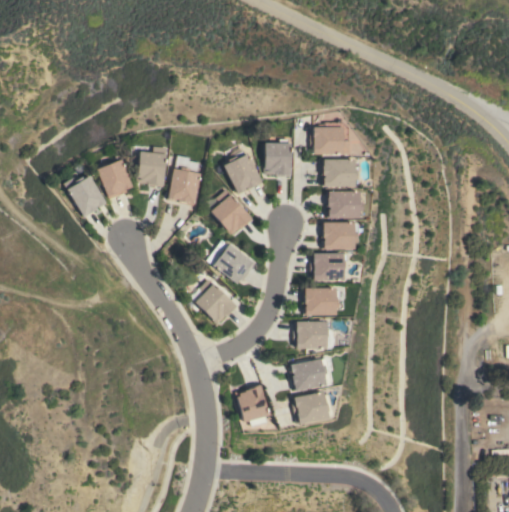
[(313,127),(325,127),(325,122),(343,122),(348,128),(348,140),(349,140),(349,154),(314,154),(313,127)]
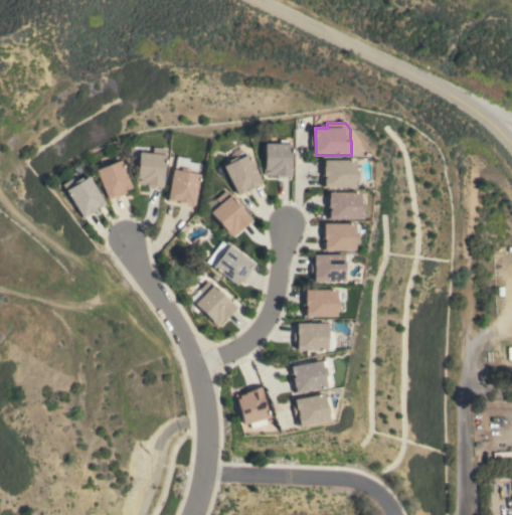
[(293,177),(278,177),(278,175),(266,175),(266,168),(268,168),(267,144),(282,144),(282,140),(290,140),(290,144),(293,144),(293,177)]
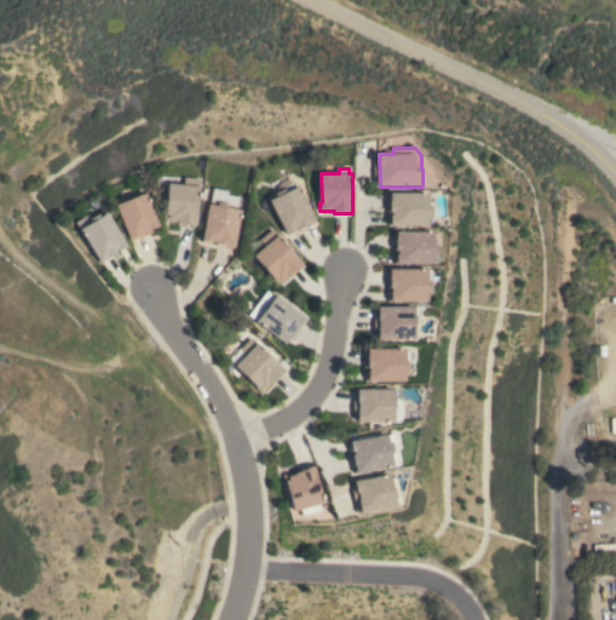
[(171,183),(186,184),(188,177),(203,178),(199,225),(180,224),(180,222),(167,220),(171,183)]
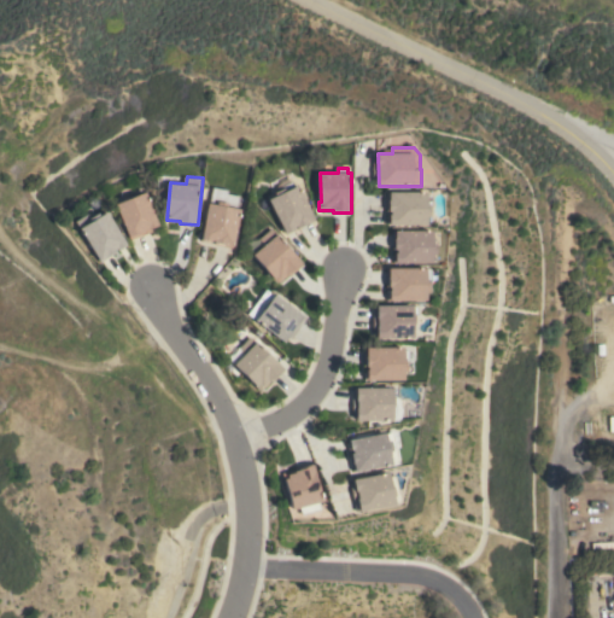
[(317,220),(300,228),(298,225),(296,226),(297,229),(287,233),(272,199),(278,196),(275,193),(288,186),(290,188),(299,185),(317,220)]
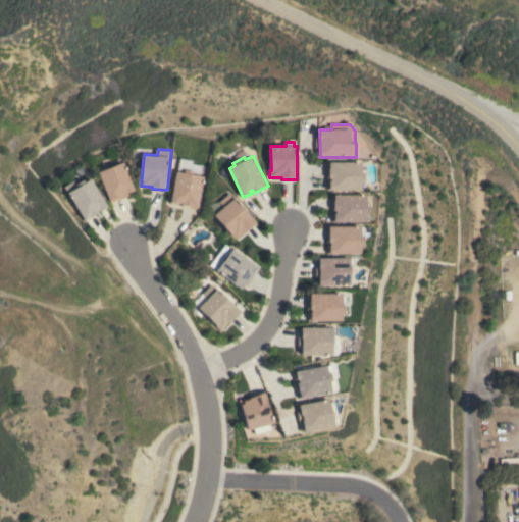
[(182,157),(196,160),(195,163),(205,166),(203,175),(206,176),(199,210),(184,206),(184,204),(182,203),(180,205),(172,203),(182,157)]
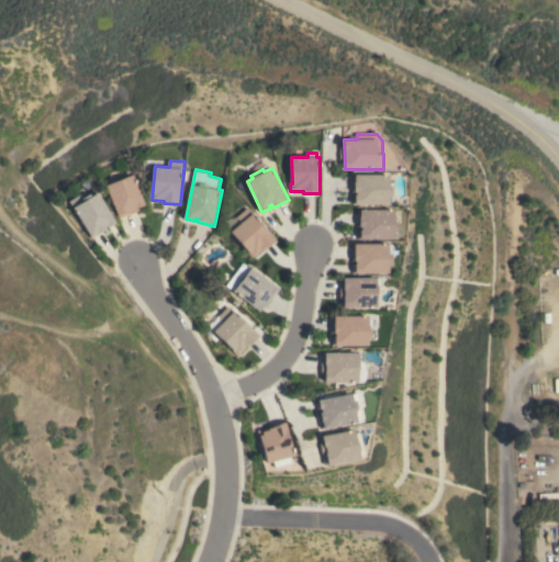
[(134,175),(147,204),(140,208),(141,210),(122,218),(108,186),(134,175)]
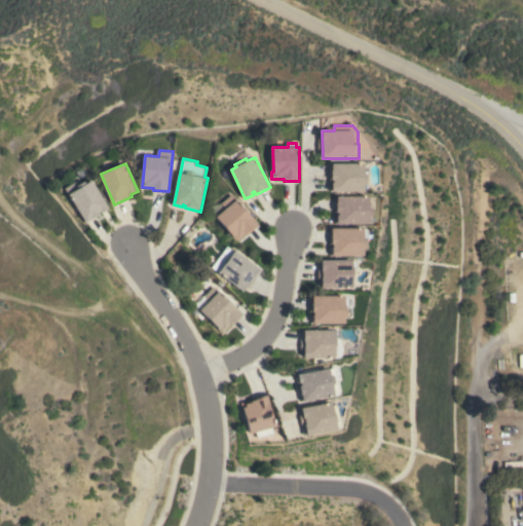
[(364,163),(364,166),(369,165),(369,176),(367,176),(367,184),(365,184),(365,191),(331,191),(331,182),(334,182),(334,180),(331,180),(331,163),(364,163)]
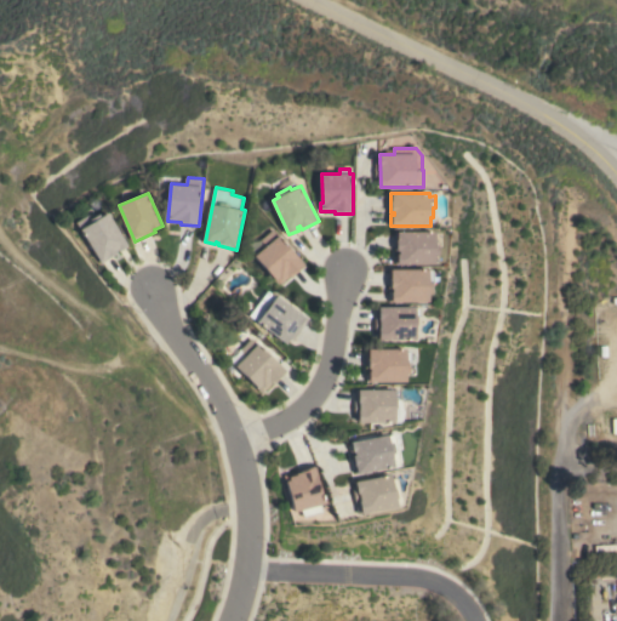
[(130,246),(121,251),(120,249),(118,251),(119,255),(103,263),(79,222),(92,214),(95,218),(104,212),(106,215),(110,212),(130,246)]
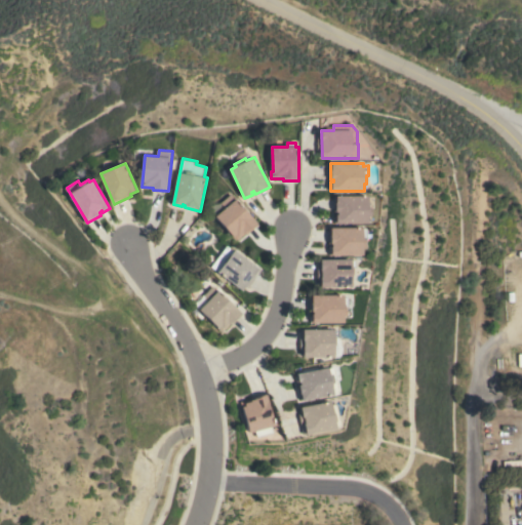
[(259,225),(247,235),(246,233),(238,240),(216,216),(228,207),(223,202),(233,194),(259,225)]
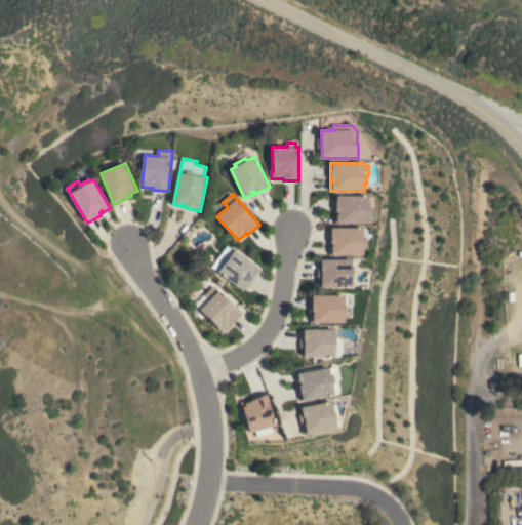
[(368,207),(371,207),(371,215),(368,215),(368,223),(335,224),(335,214),(338,214),(338,211),(335,211),(335,196),(368,195),(368,207)]
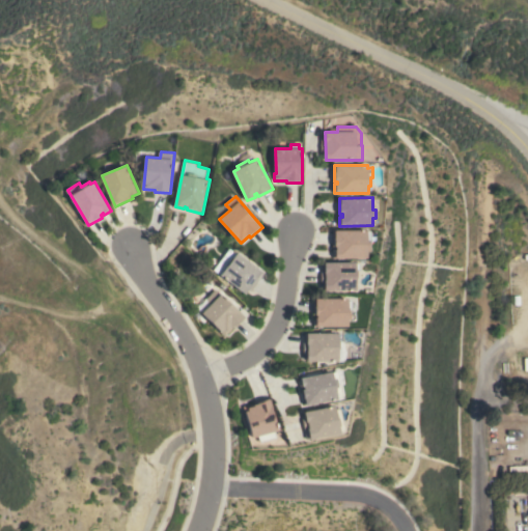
[(371,230),(371,243),(370,243),(370,251),(367,251),(367,258),(335,258),(336,256),(334,256),(334,249),(337,249),(337,247),(333,247),(333,230),(371,230)]
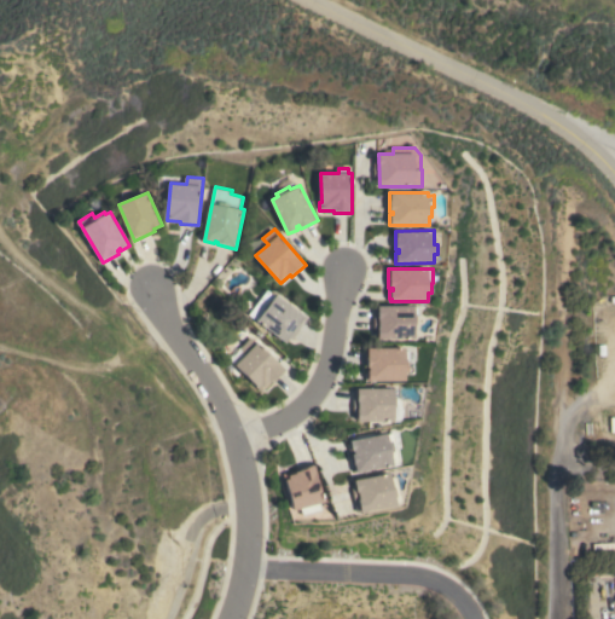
[(308,318),(295,337),(291,335),(286,342),(250,316),(268,289),(308,318)]
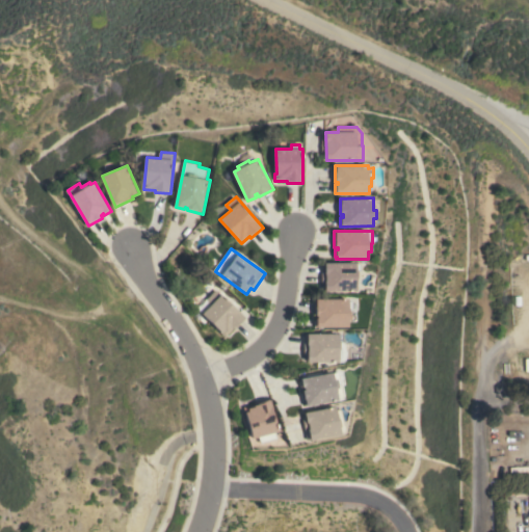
[(326,291),(326,285),(322,285),(322,264),(361,264),(361,271),(359,271),(359,278),(356,278),(356,291),(326,291)]
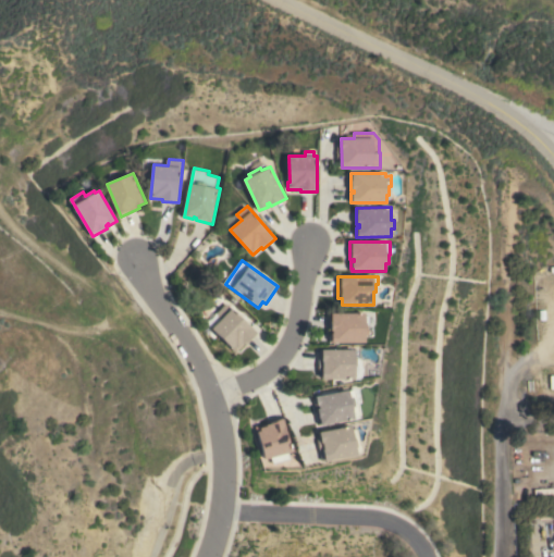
[(258,333),(247,345),(245,343),(236,351),(213,329),(233,308),(258,333)]
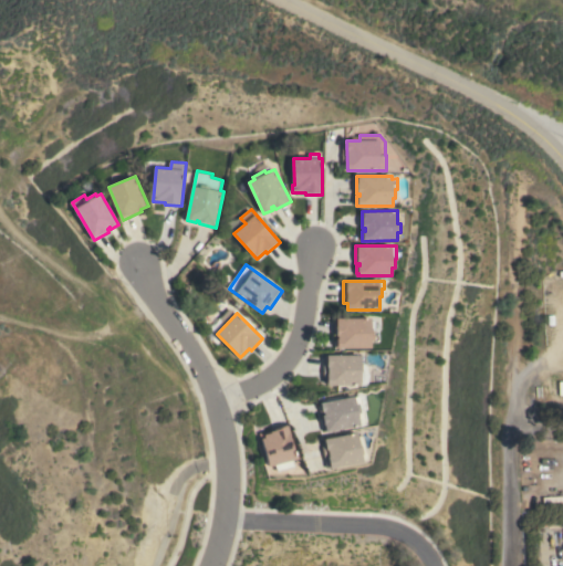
[(336,348),(336,339),(339,339),(339,336),(337,336),(337,335),(335,335),(335,320),(372,318),(372,321),(376,321),(376,332),(375,332),(375,341),(371,341),(372,348),(336,348)]
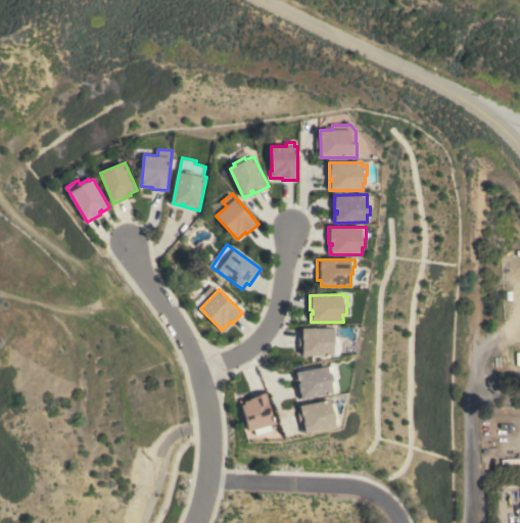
[(303,355),(303,349),(300,349),(300,329),(337,329),(337,335),(335,335),(335,340),(333,340),(334,355),(303,355)]
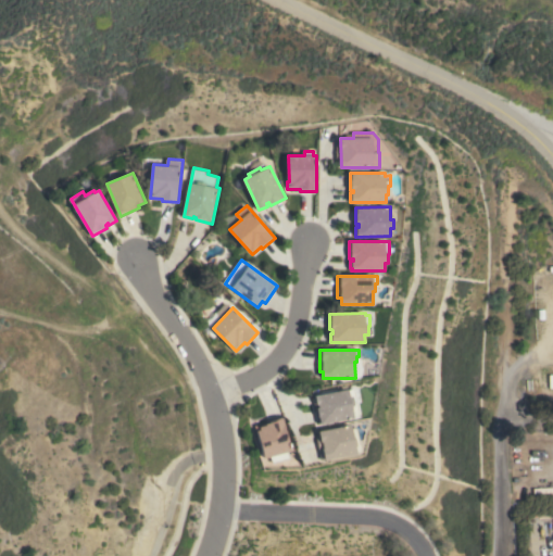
[(361,415),(354,416),(354,418),(322,425),(322,424),(319,425),(316,408),(319,408),(318,405),(316,406),(314,396),(355,389),(361,415)]
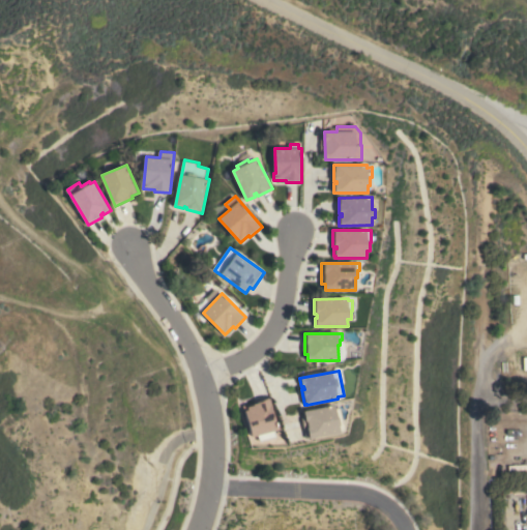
[(277,431),(275,431),(276,437),(260,441),(258,436),(252,437),(243,406),(255,403),(255,401),(269,396),(277,431)]
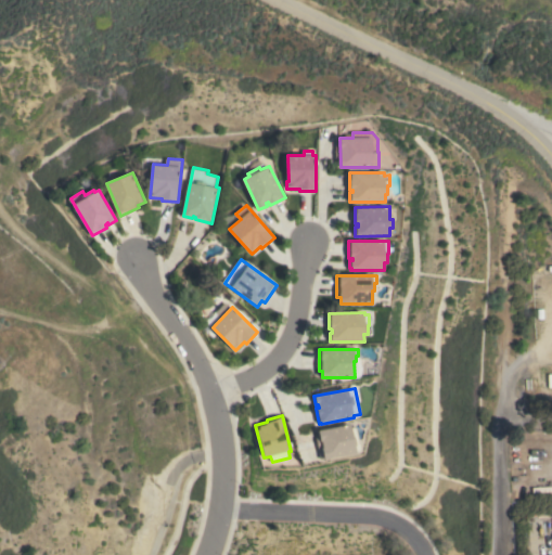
[(352,425),(352,427),(357,426),(361,454),(324,460),(324,459),(321,460),(319,448),(317,437),(320,437),(319,430),(352,425)]
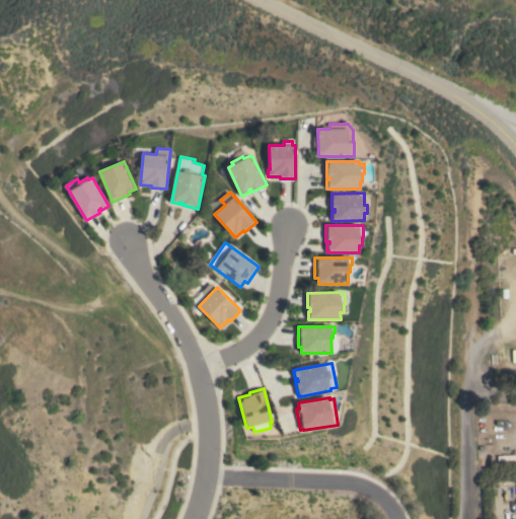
[(481,430),(493,429),(494,444),(482,444),(481,430)]
